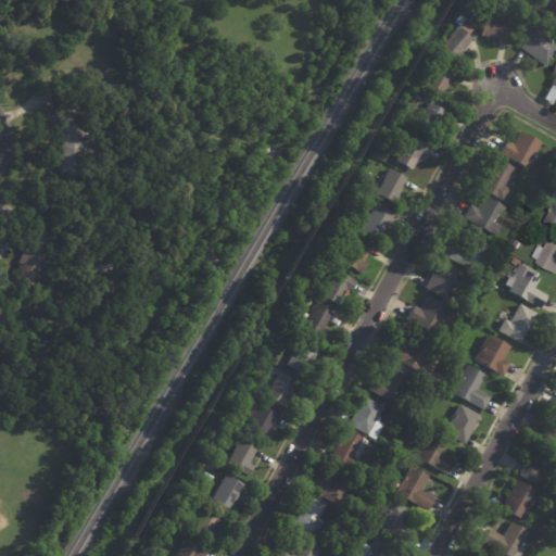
[(507,42),(497,42),(497,37),(480,37),(481,17),(509,19),(508,42),(507,42)]
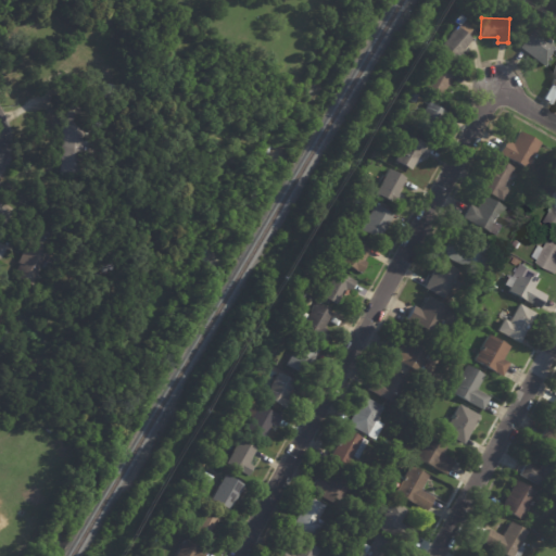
[(470,39),(460,52),(464,55),(457,64),(451,59),(452,58),(439,48),(457,26),(471,38),(470,39)]
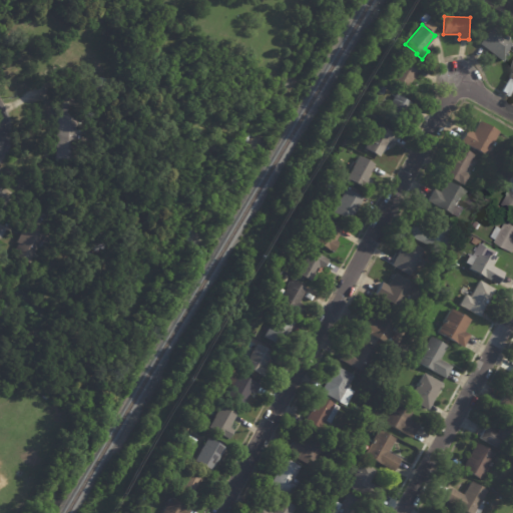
[(485,48),(479,43),(492,26),(512,41),(512,47),(502,61),(485,48)]
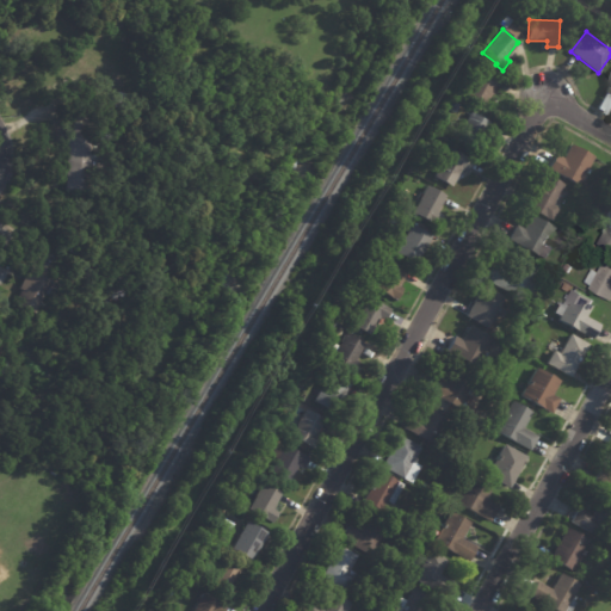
[(498,80),(483,106),(464,96),(479,68),(499,79),(498,80)]
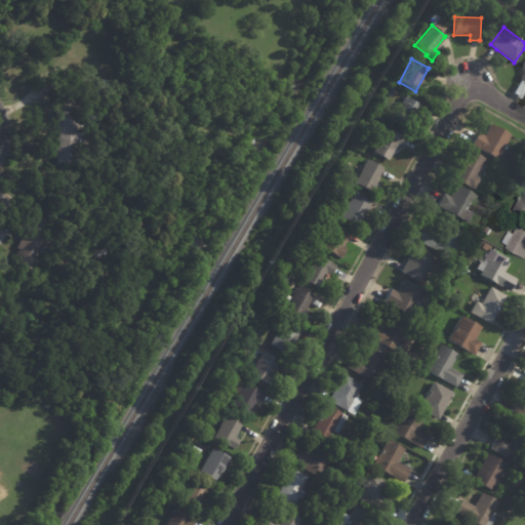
[(524,97),(524,99),(513,93),(521,80),(520,80),(524,71),(524,97)]
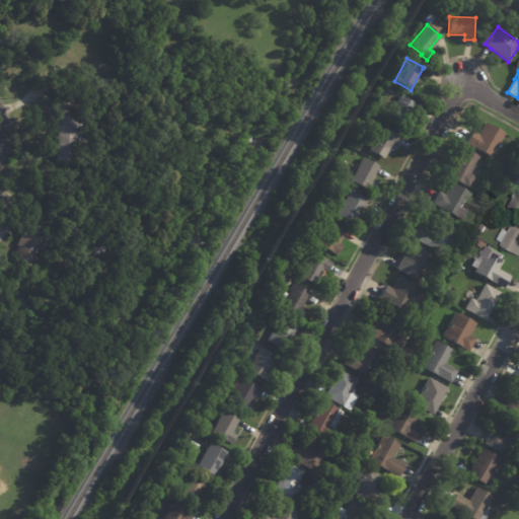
[(101,79),(107,81),(103,92),(97,90),(101,79)]
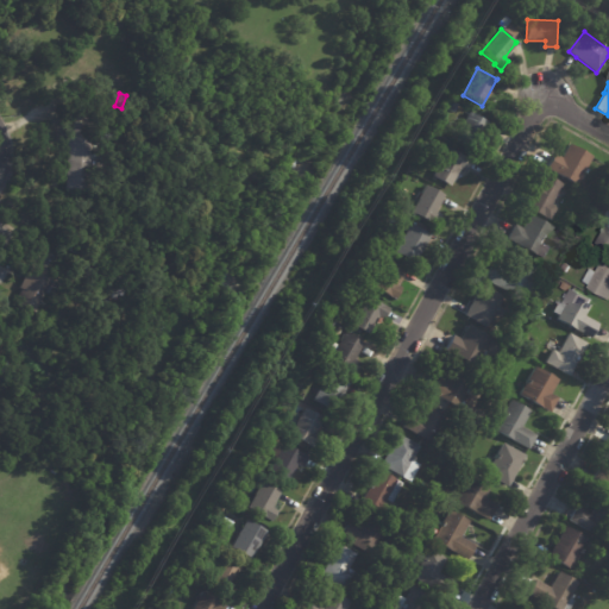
[(487,124),(479,138),(482,140),(477,150),(454,138),(469,112),(488,123),(487,124)]
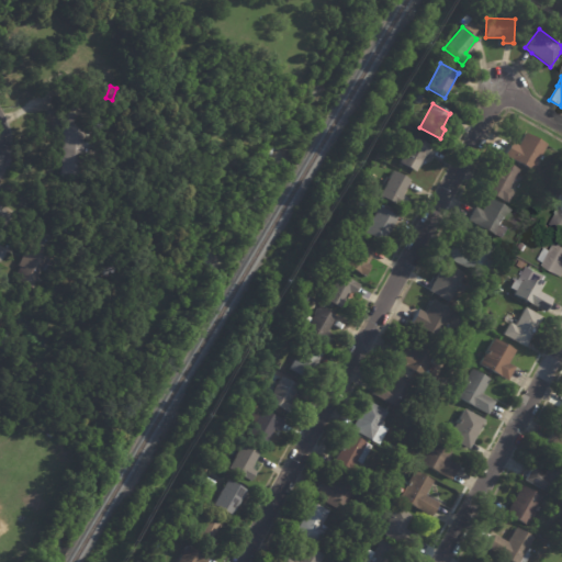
[(67,112),(86,113),(85,134),(96,134),(94,156),(83,155),(82,176),(59,175),(63,112),(67,112)]
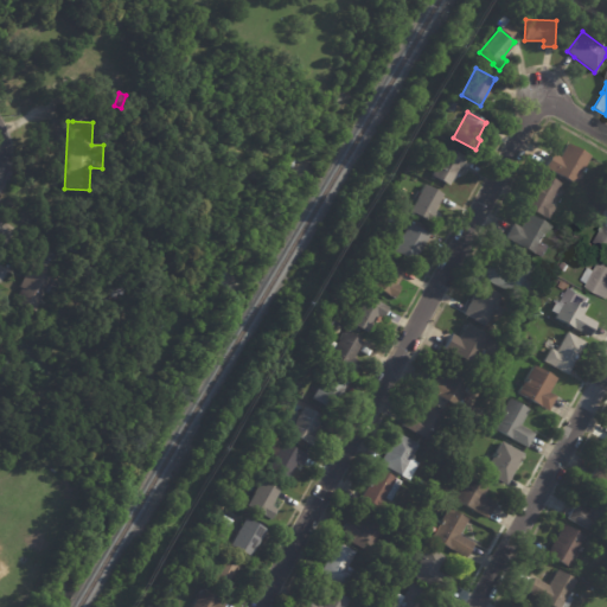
[(581,173),(575,184),(544,167),(553,153),(560,157),(568,142),(590,155),(581,173)]
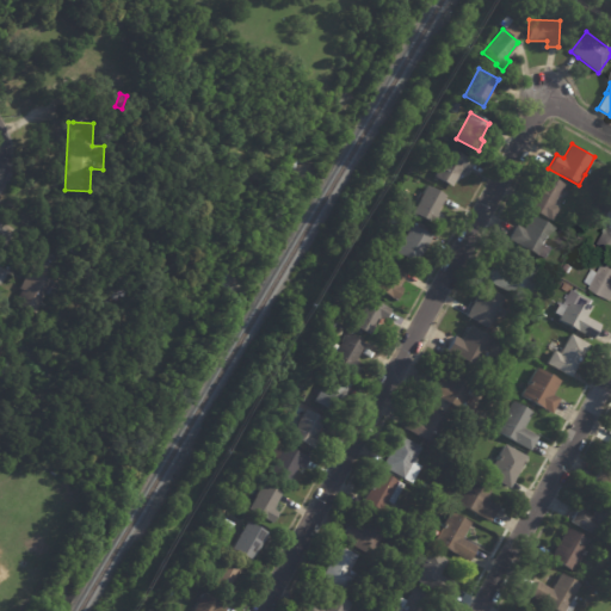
[(471,162),(467,172),(462,170),(452,186),(434,176),(449,148),(473,161),(471,162)]
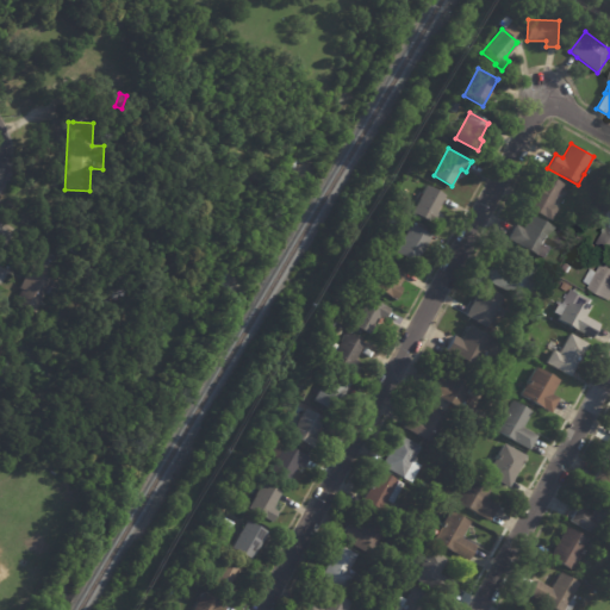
[(562,186),(555,200),(560,203),(551,219),(527,206),(545,174),(564,184),(562,186)]
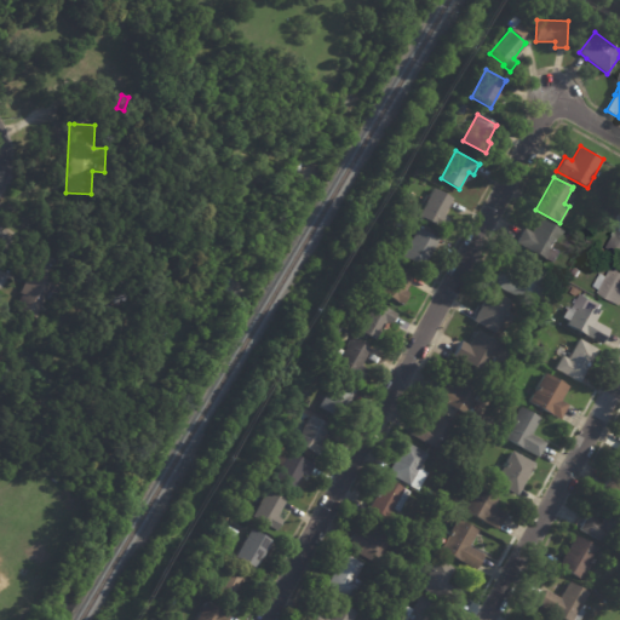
[(452,200),(445,213),(445,214),(445,216),(449,219),(443,230),(419,216),(434,188),(453,199),(452,200)]
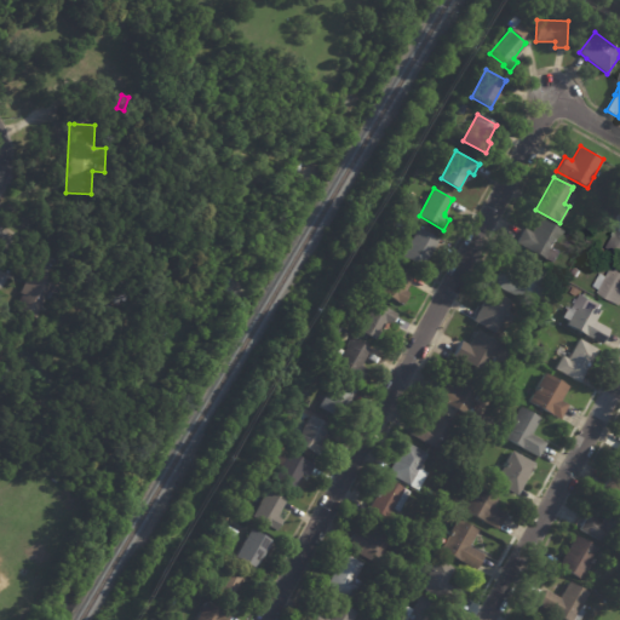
[(619,253),(609,248),(618,233),(612,229),(619,216),(619,253)]
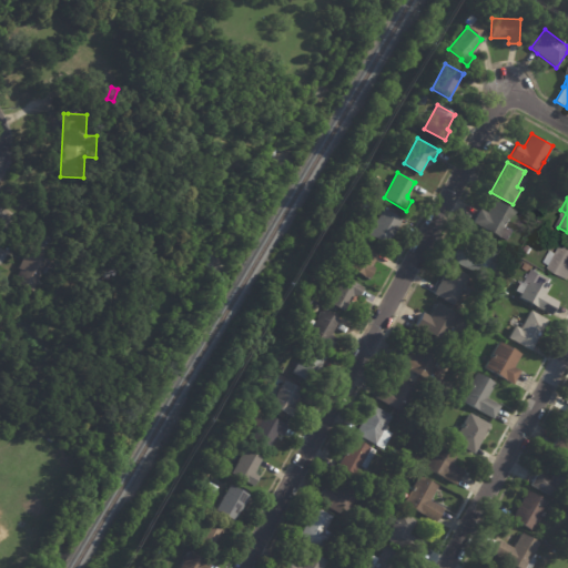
[(510,220),(507,226),(515,232),(509,241),(501,236),(500,239),(473,223),(480,209),(486,212),(494,200),(515,212),(510,220)]
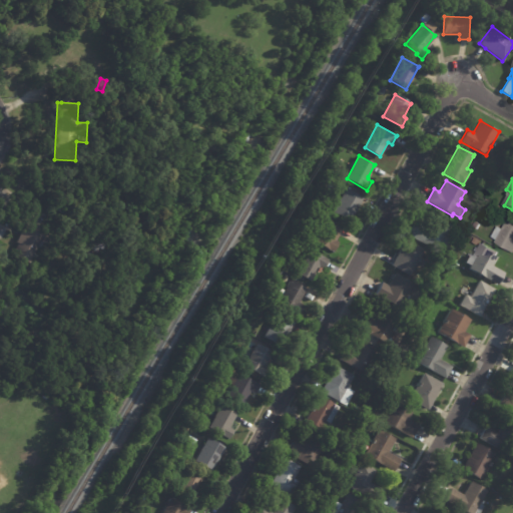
[(363,199),(350,221),(333,211),(346,188),(347,189),(349,185),(365,194),(362,197),(363,198),(363,199)]
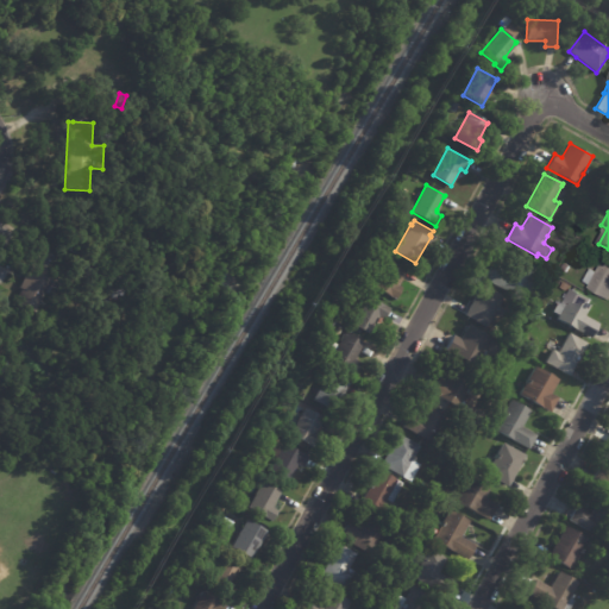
[(564,236),(573,239),(571,245),(563,242),(564,236)]
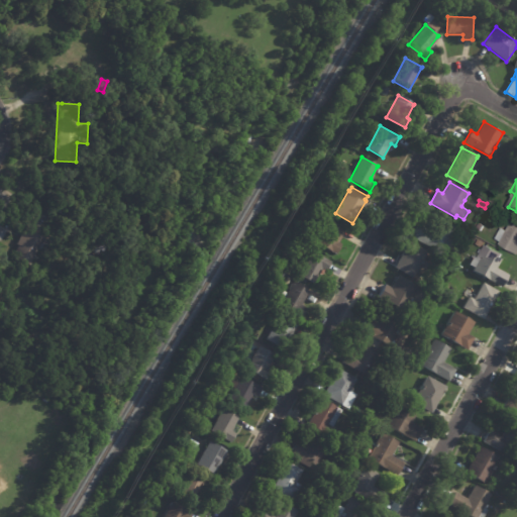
[(516,253),(500,244),(501,242),(497,239),(503,228),(508,231),(515,218),(516,219),(516,253)]
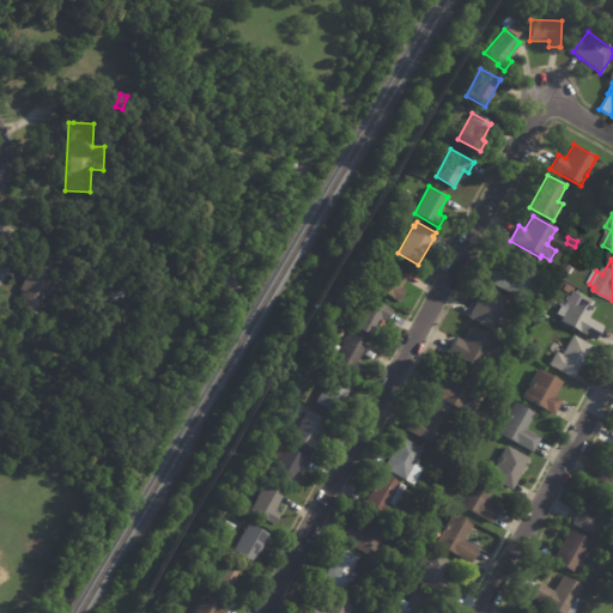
[(534,290),(529,299),(525,297),(522,301),(487,281),(496,266),(510,274),(519,260),(539,271),(532,283),(536,285),(534,290)]
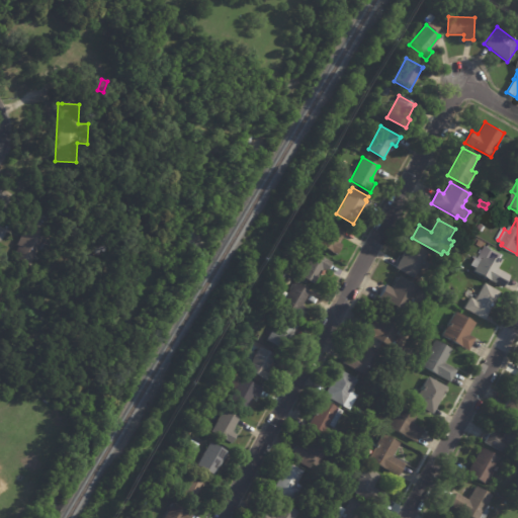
[(344,231),(338,243),(341,245),(335,255),(316,244),(329,221),(345,230),(344,231)]
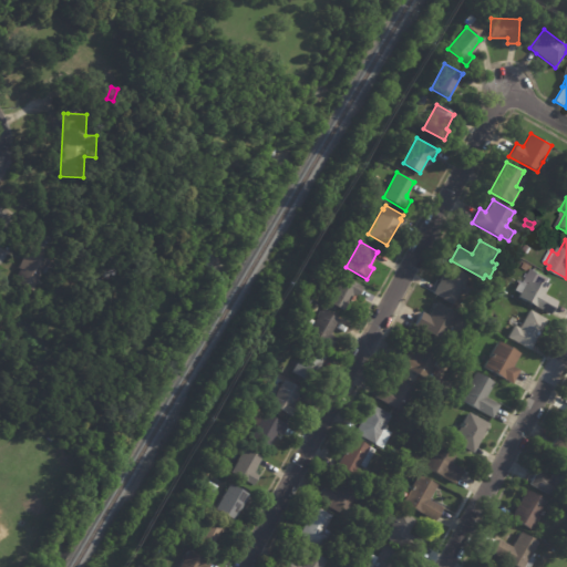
[(22,259),(30,246),(49,257),(30,291),(12,281),(20,269),(18,268),(22,259)]
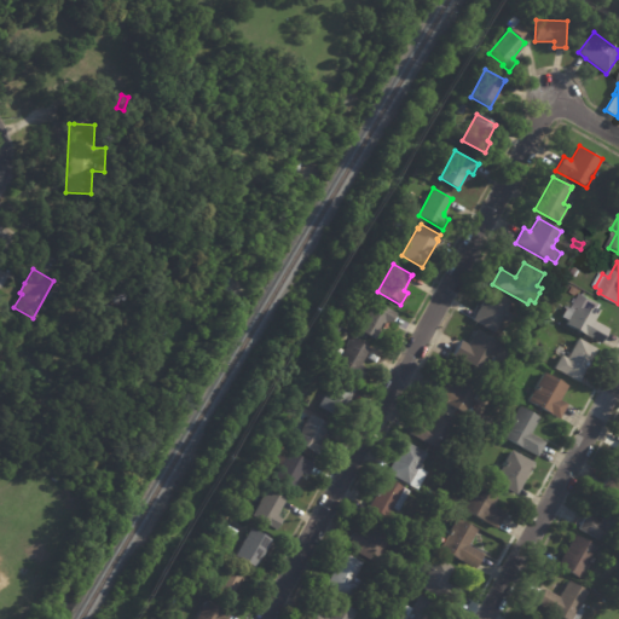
[(105,298),(120,273),(136,283),(120,307),(105,298)]
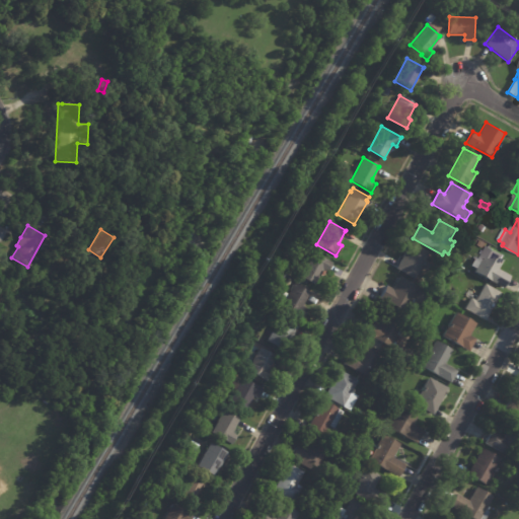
[(461,244),(464,237),(469,240),(466,246),(461,244)]
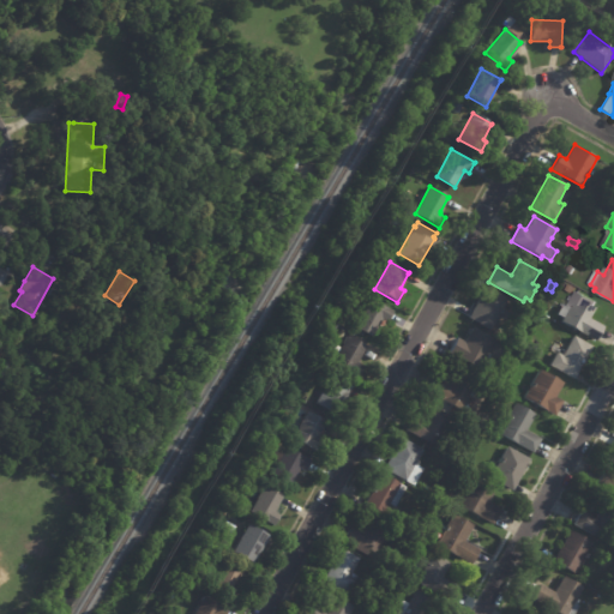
[(349,282),(365,290),(357,305),(350,301),(355,293),(347,288),(349,282)]
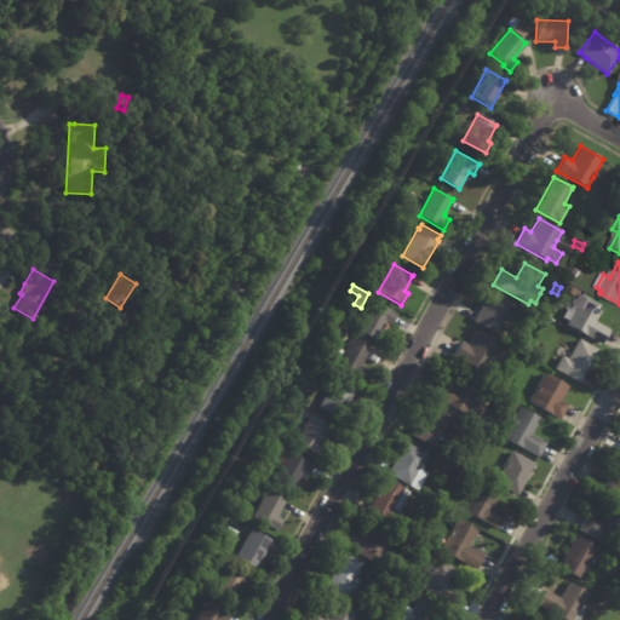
[(472,320),(491,290),(512,302),(494,333),(472,320)]
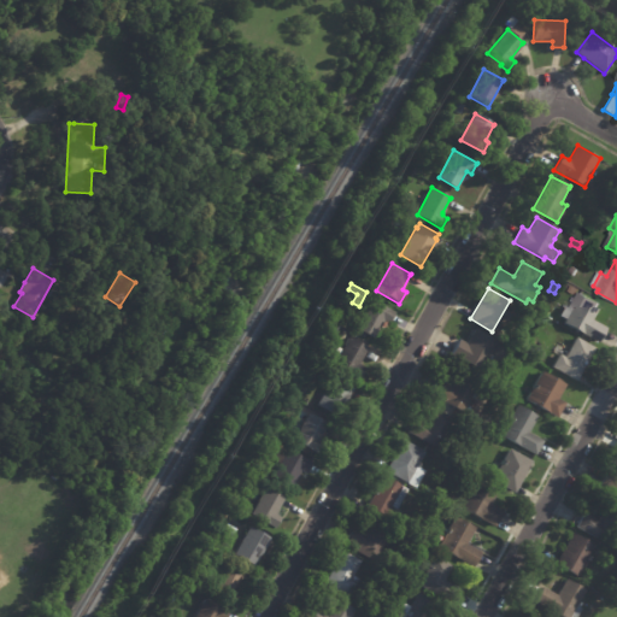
[(593,318),(592,319),(606,329),(598,342),(564,323),(566,319),(560,316),(566,305),(571,309),(581,292),(601,303),(593,318)]
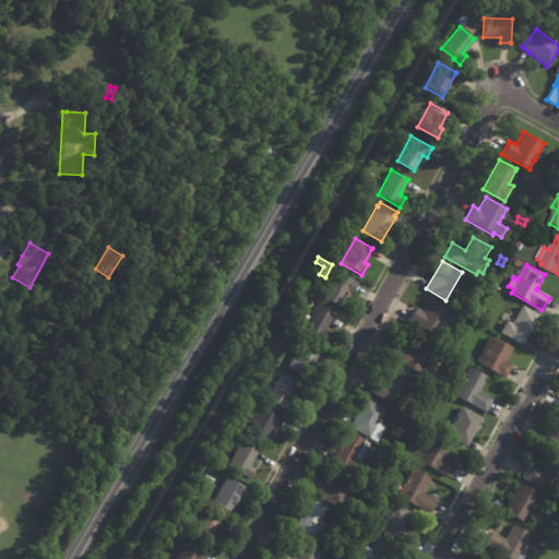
[(356,285),(352,294),(346,290),(337,307),(321,297),(335,271),(357,284),(356,285)]
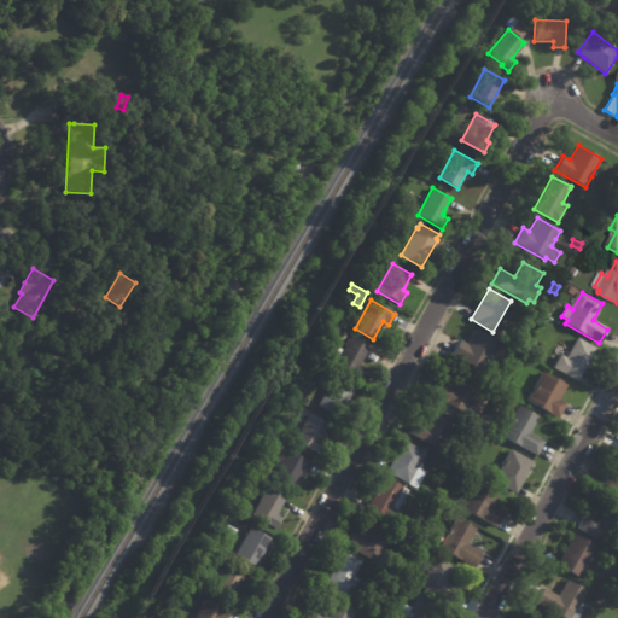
[(339,327),(332,339),(327,336),(333,324),(339,327)]
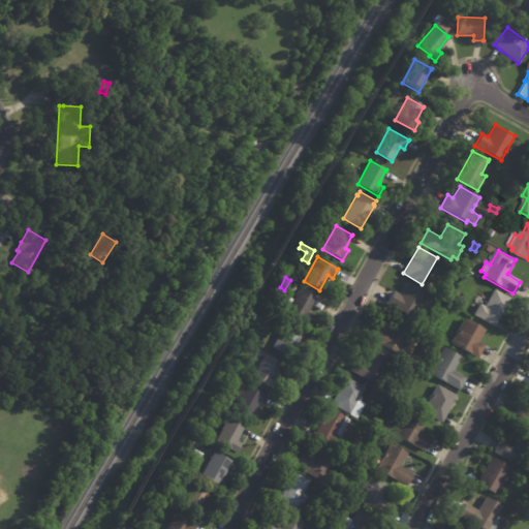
[(389,305),(386,304),(394,291),(400,294),(406,282),(427,293),(413,318),(389,305)]
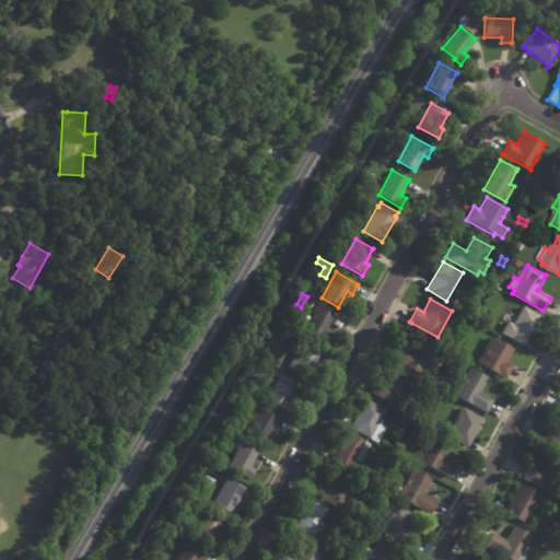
[(333,317),(325,330),(329,334),(324,343),(303,331),(310,319),(308,318),(316,306),(333,316),(333,317)]
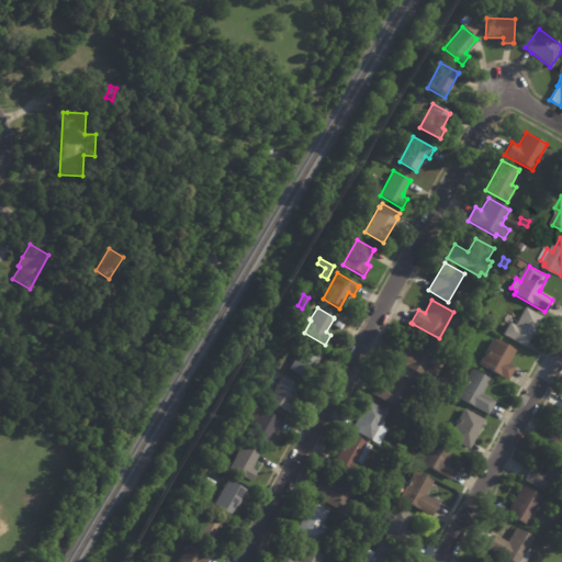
[(530,337),(525,347),(503,335),(509,323),(514,325),(525,307),(541,317),(530,337)]
